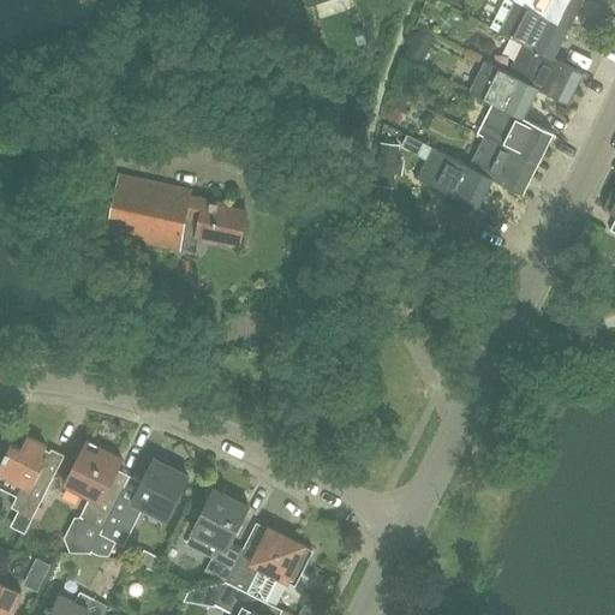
[(554,59),(554,58),(569,29),(514,1),(509,0),(503,0),(491,27),(500,30),(499,31),(523,43),(554,59)]
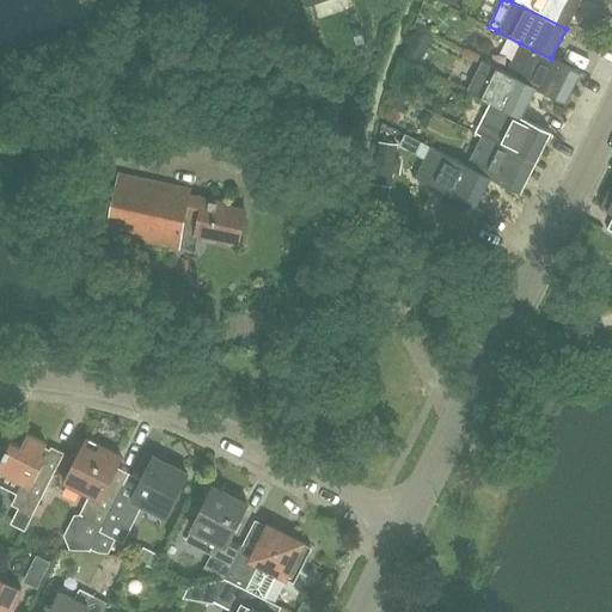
[(580,0),(507,0),(512,1),(567,29),(574,13),(580,0)]
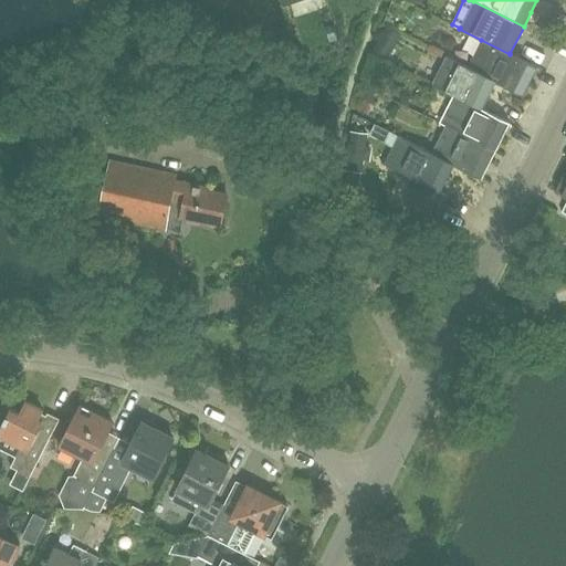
[(523,96),(537,67),(510,53),(510,54),(481,40),(468,66),(468,67),(495,82),(523,96)]
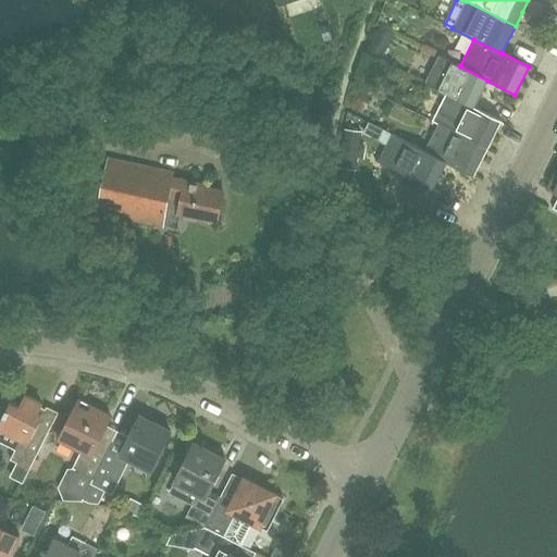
[(380,60),(384,50),(371,44),(366,53),(380,60)]
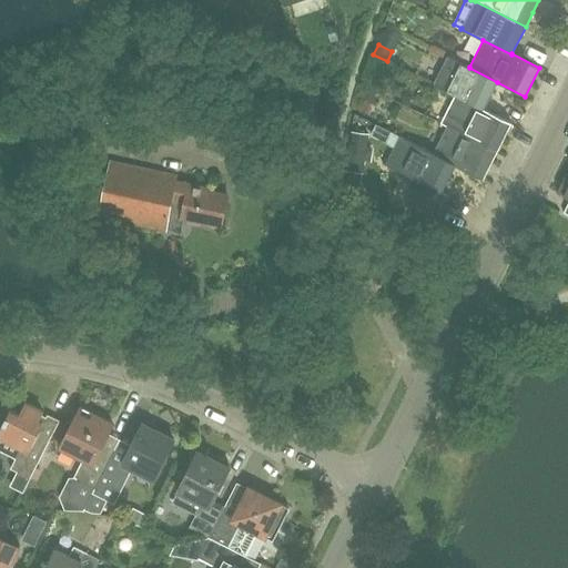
[(469,68),(469,67),(447,56),(433,84),(455,97),(460,99),(484,110),(484,109),(497,82),(469,68)]
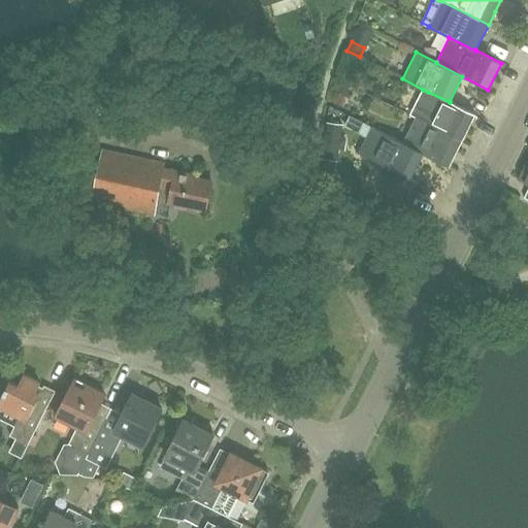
[(347,94),(348,85),(337,83),(335,92),(347,94)]
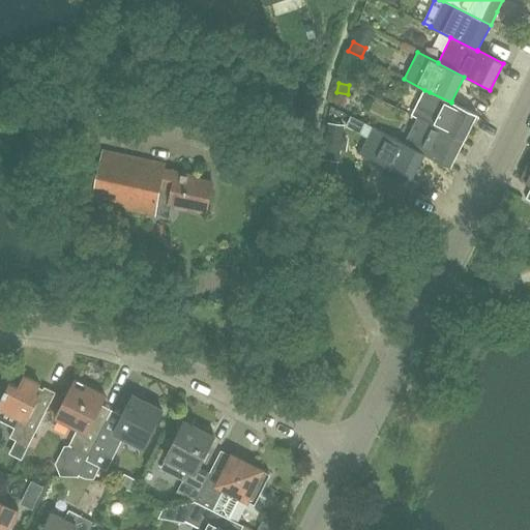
[(477,115),(451,101),(451,102),(430,92),(424,90),(412,116),(416,118),(417,117),(464,141),(477,115)]
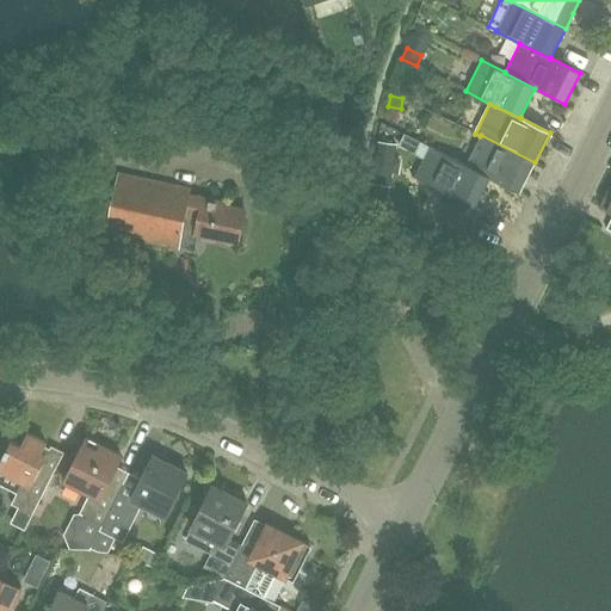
[(481,135),(480,136),(466,165),(466,166),(491,178),(489,178),(519,193),(535,162),(481,135)]
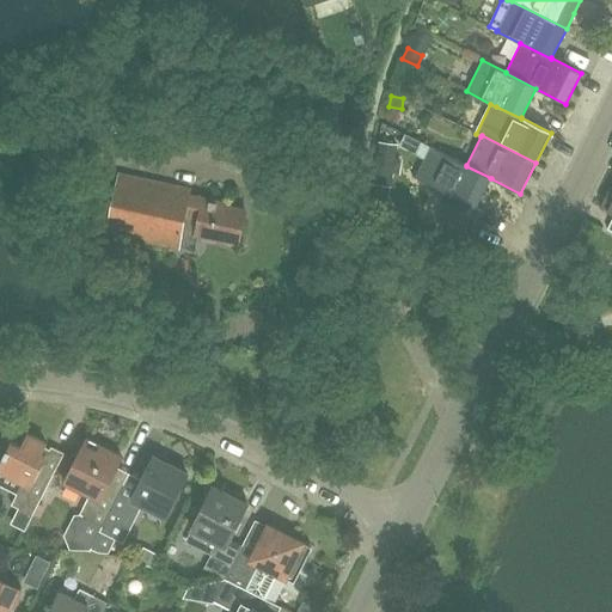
[(398,144),(378,141),(373,183),(392,185),(393,172),(401,173),(403,158),(396,157),(398,144)]
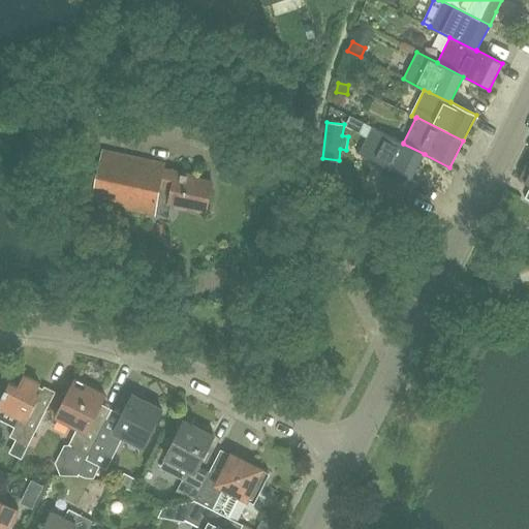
[(425,154),(403,144),(403,143),(372,127),(359,154),(390,169),(381,185),(409,199),(417,182),(411,179),(424,154),(425,154)]
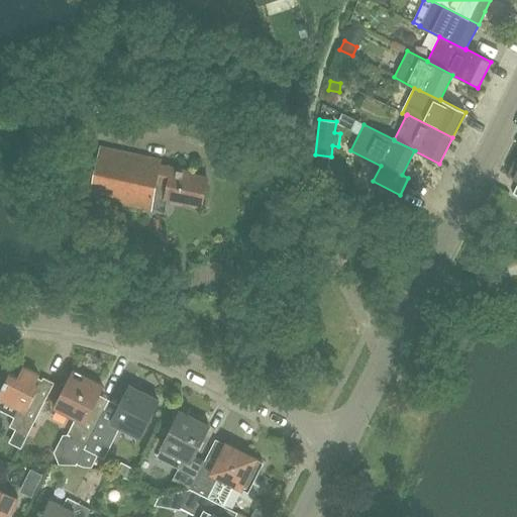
[(101,146),(90,197),(150,211),(157,183),(160,166),(161,160),(101,146)]
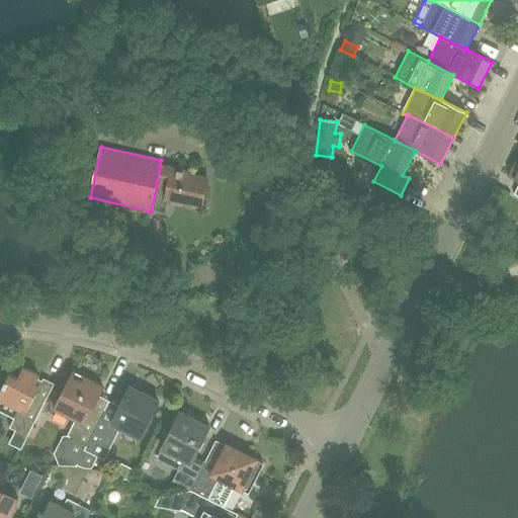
[(517,160),(516,159),(508,175),(517,180),(517,184),(513,194),(517,196),(517,160)]
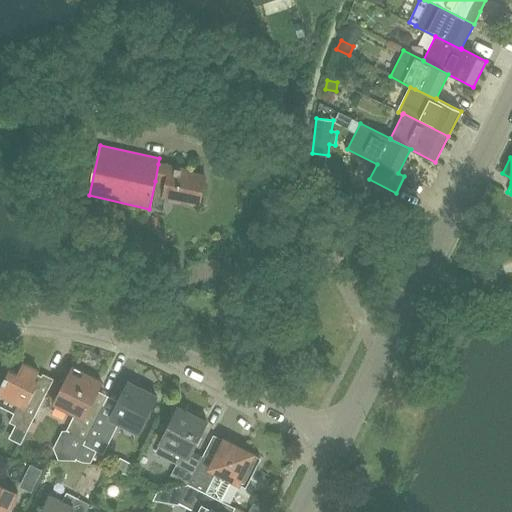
[(155,181),(153,190),(164,192),(164,196),(199,203),(205,177),(186,173),(187,170),(158,164),(155,181)]
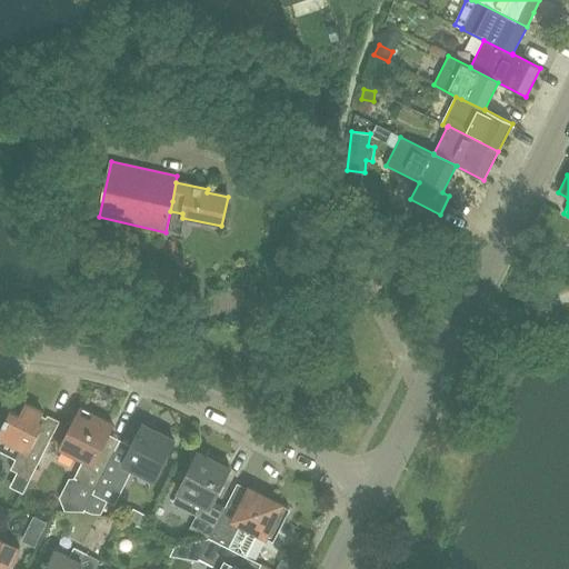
[(536,285),(525,282),(522,295),(525,295),(530,296),(533,296),(536,285)]
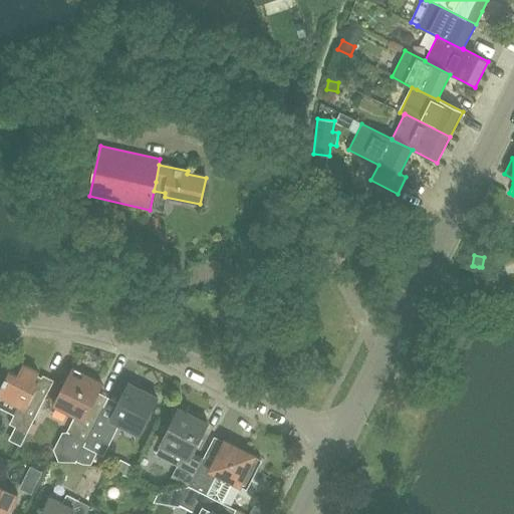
[(35,381),(39,373),(22,365),(17,375),(9,371),(0,390),(0,396),(1,397),(0,400),(0,408),(14,416),(10,425),(19,430),(13,442),(21,446),(47,395),(36,390),(39,383),(35,381)]
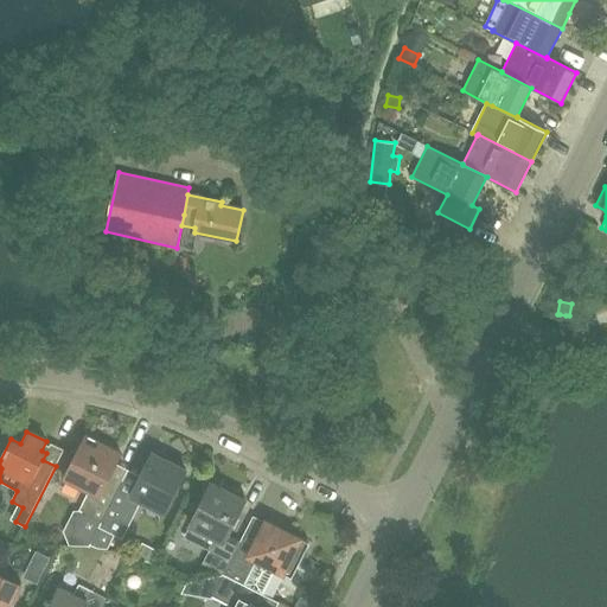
[(98,526),(116,493),(119,487),(107,481),(121,453),(87,436),(65,478),(89,490),(78,510),(74,512),(64,531),(90,544),(98,526)]
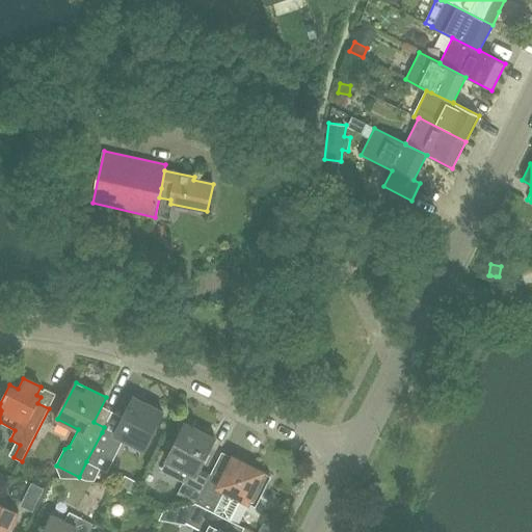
[(144,449),(163,411),(133,397),(112,437),(102,432),(86,461),(108,472),(125,440),(144,449)]
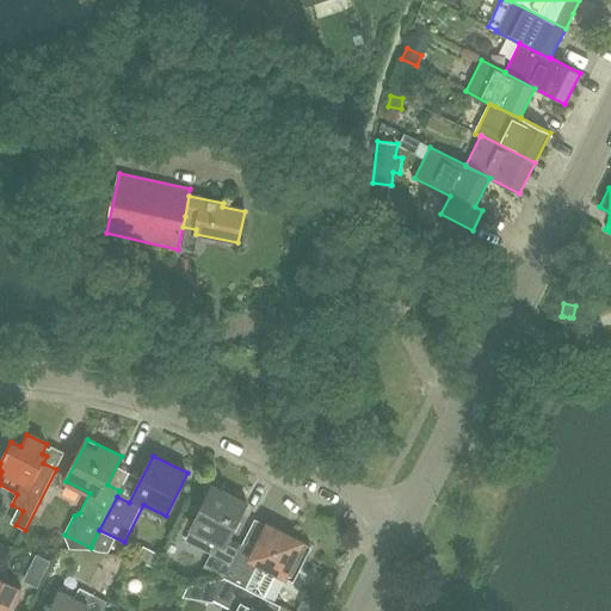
[(204,567),(224,578),(242,544),(229,538),(247,504),(213,486),(191,529),(216,542),(204,567)]
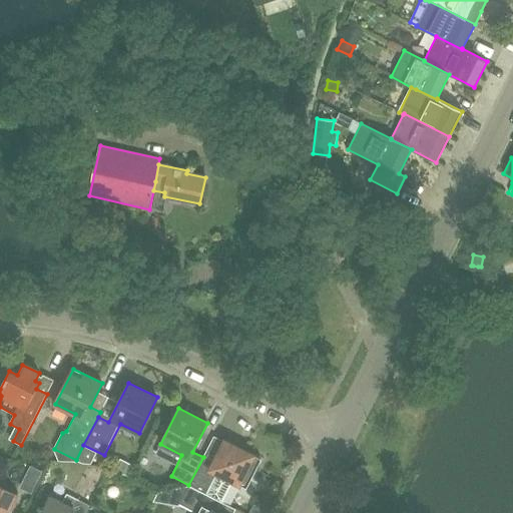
[(213,463),(203,457),(188,485),(215,499),(221,502),(231,480),(246,488),(261,459),(225,441),(213,463)]
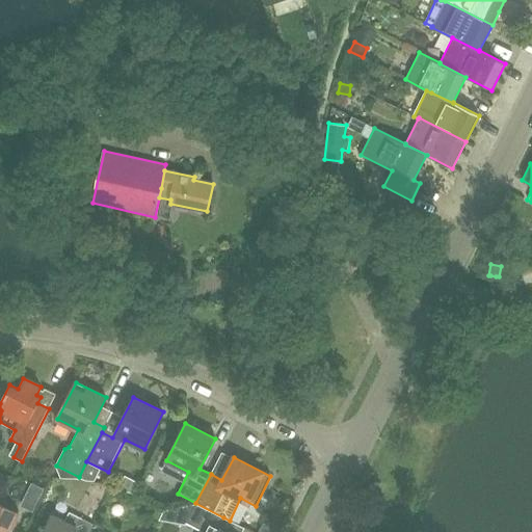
[(135,495),(140,483),(125,475),(120,486),(135,495)]
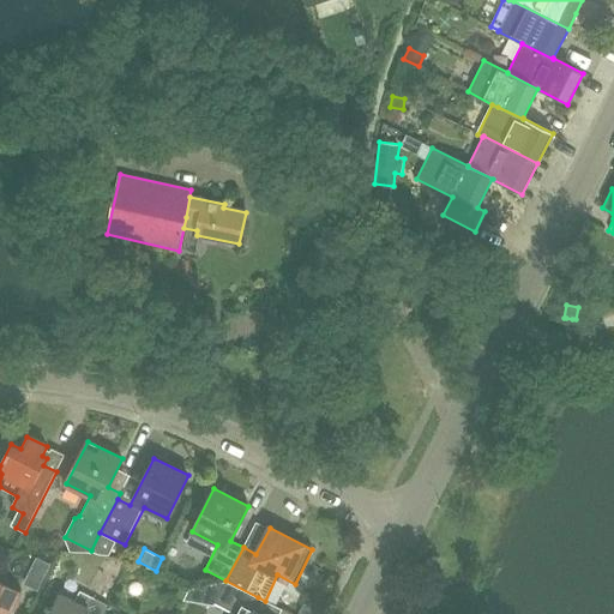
[(43,575),(49,564),(36,558),(31,569),(43,575)]
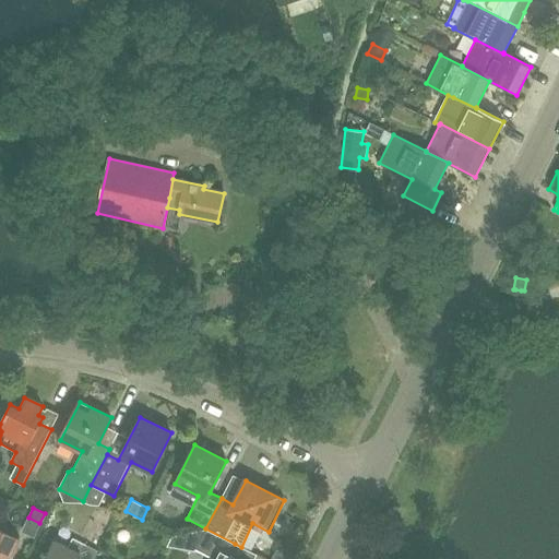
[(0,558),(9,558),(20,538),(0,528),(0,558)]
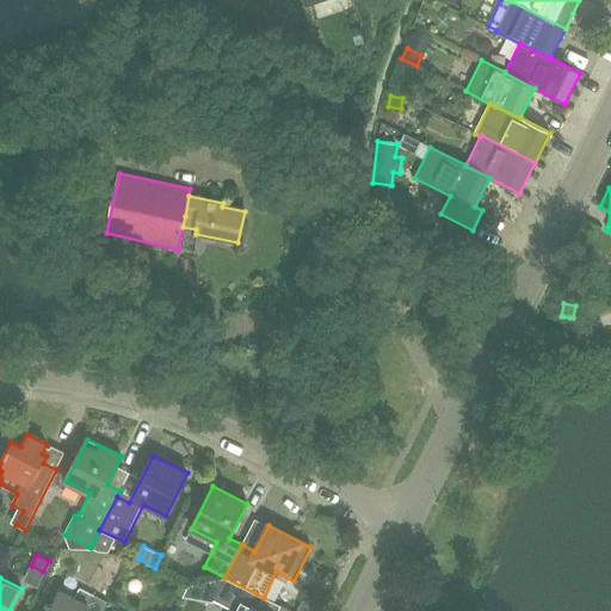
[(254,610),(250,609),(257,594),(224,578),(214,600),(233,610),(232,610),(254,610)]
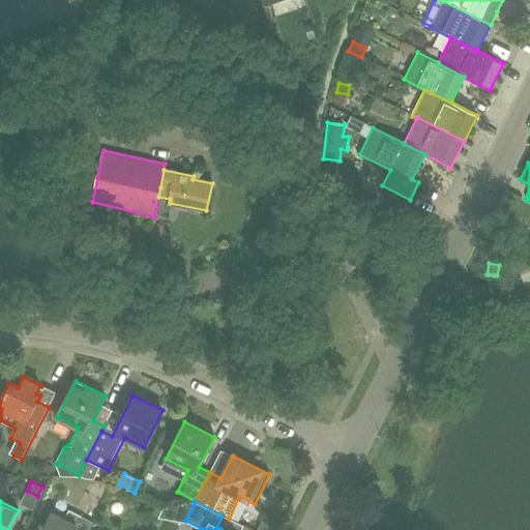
[(88,529),(92,523),(80,517),(68,510),(63,519),(52,512),(42,529),(88,529)]
